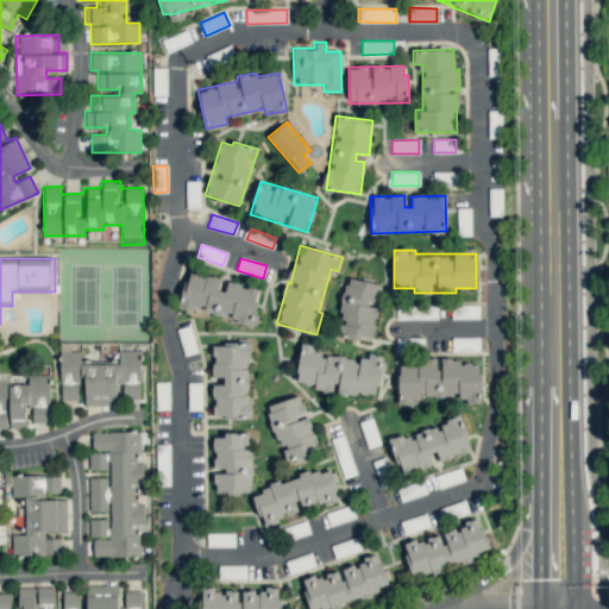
[(179,307),(252,325),(262,290),(227,282),(225,292),(218,289),(220,278),(188,270),(179,307)]
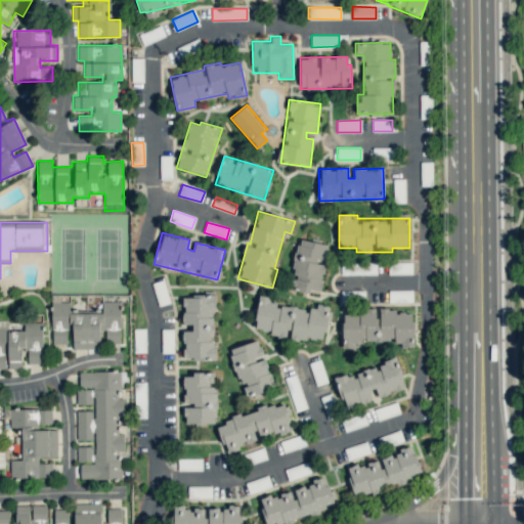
[(330,246),(299,238),(289,289),(309,293),(310,290),(319,292),(330,246)]
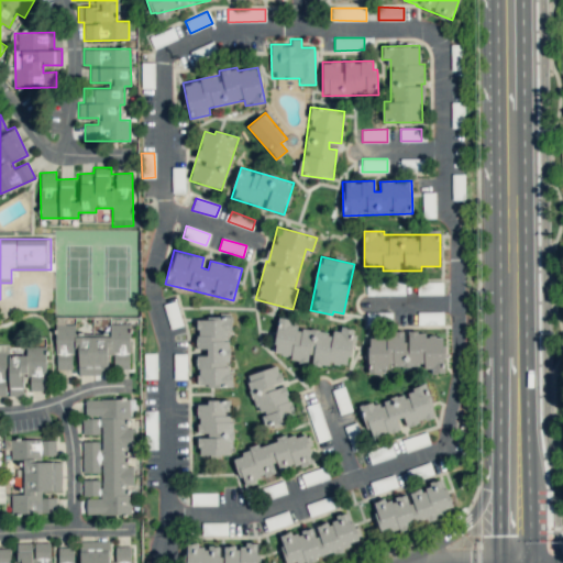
[(442,282),(418,283),(418,295),(442,295),(442,282)]
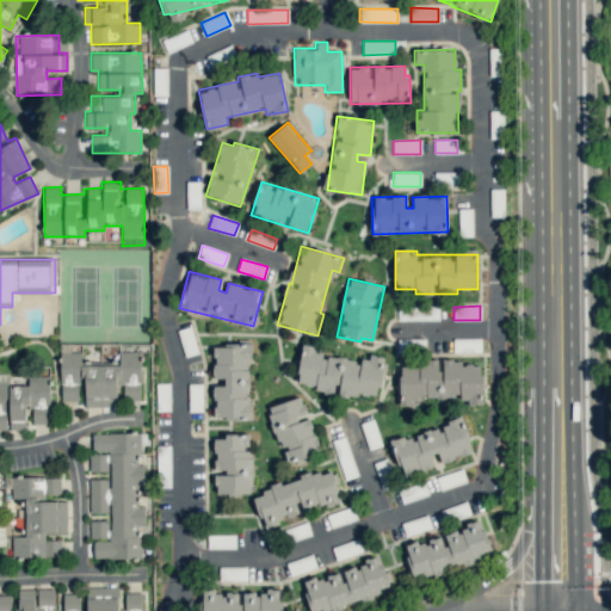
[(397,321),(439,320),(438,307),(397,307),(397,321)]
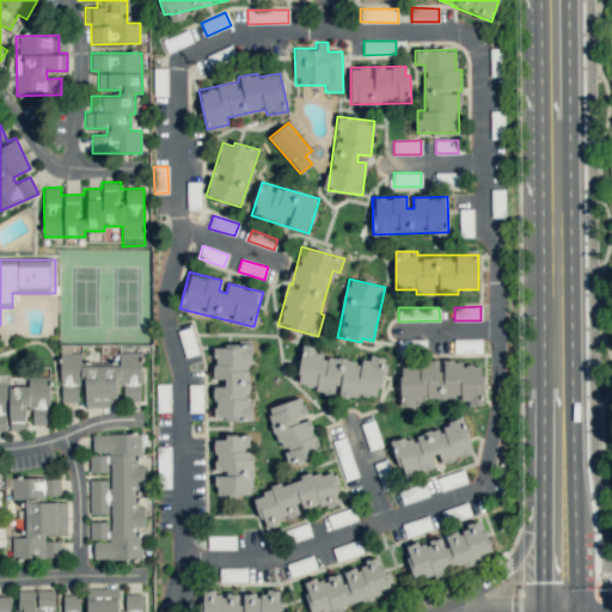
[(481,338),(454,340),(454,353),(481,352),(481,338)]
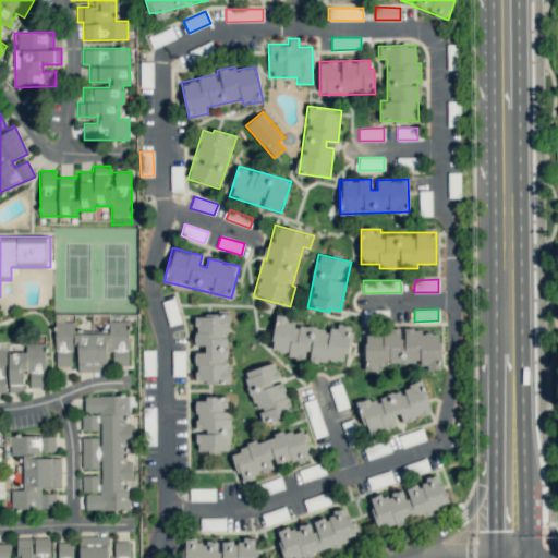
[(195,346),(205,346),(205,352),(195,352),(196,384),(229,383),(228,314),(194,315),(195,346)]
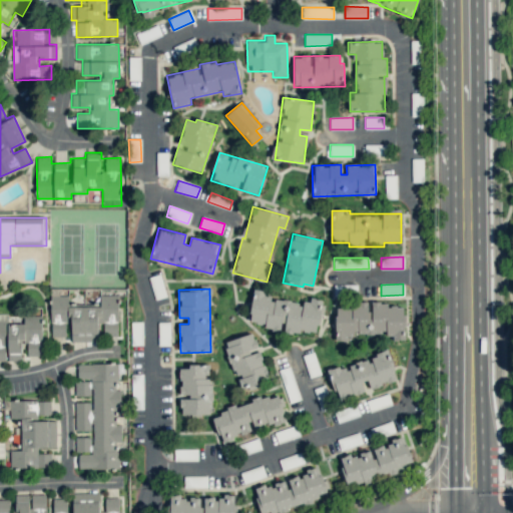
[(318,335),(323,300),(310,298),(309,304),(271,299),(272,294),(253,291),(248,324),(283,329),(283,331),(318,335)]
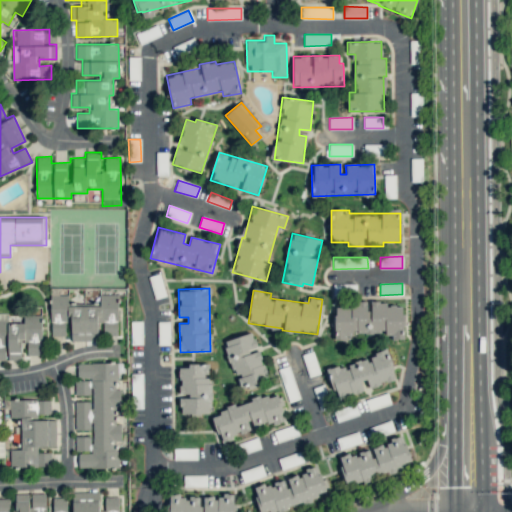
[(118,295),(100,295),(100,306),(68,306),(68,295),(50,295),(51,336),(69,336),(69,341),(98,341),(97,322),(103,322),(103,336),(118,336),(118,295)]
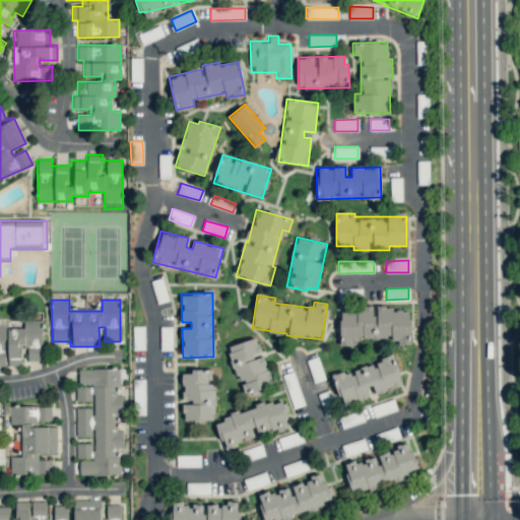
[(339,345),(355,345),(356,338),(397,339),(397,344),(410,345),(411,310),(340,307),(339,345)]
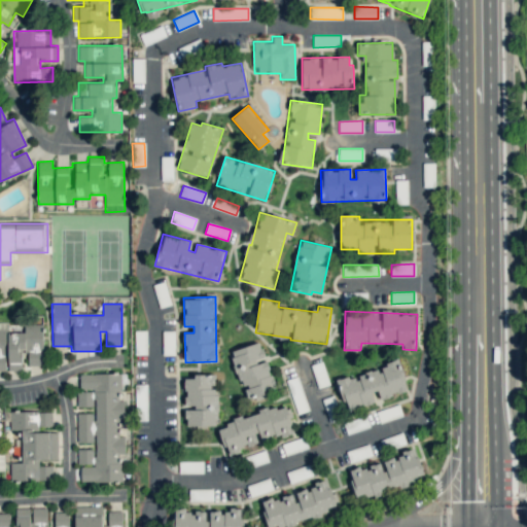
[(43,323),(24,323),(24,332),(6,332),(6,323),(0,322),(0,371),(6,372),(6,371),(22,371),(22,353),(28,353),(28,365),(43,365),(43,323)]
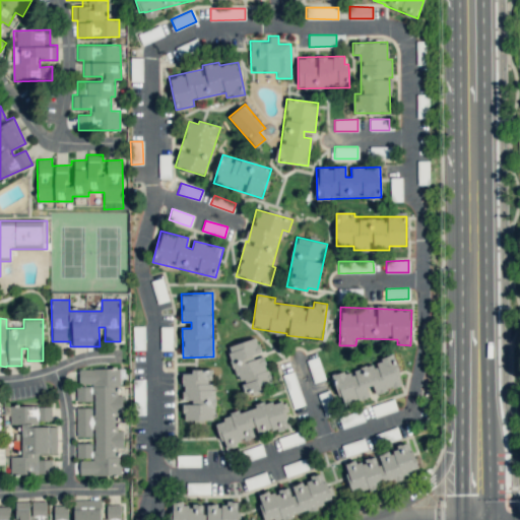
[(228,347),(244,395),(273,385),(256,337),(228,347)]
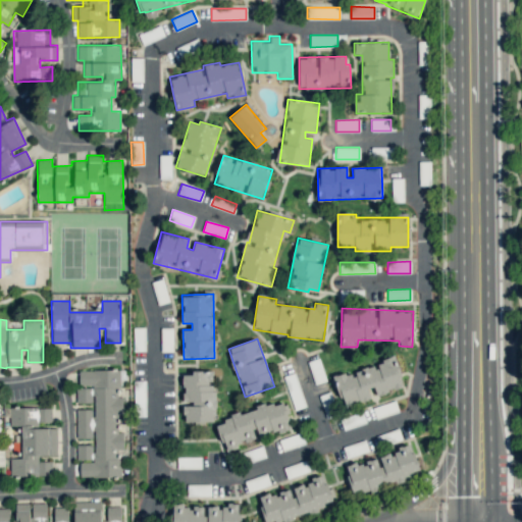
[(307,362),(315,384),(326,380),(318,358),(307,362)]
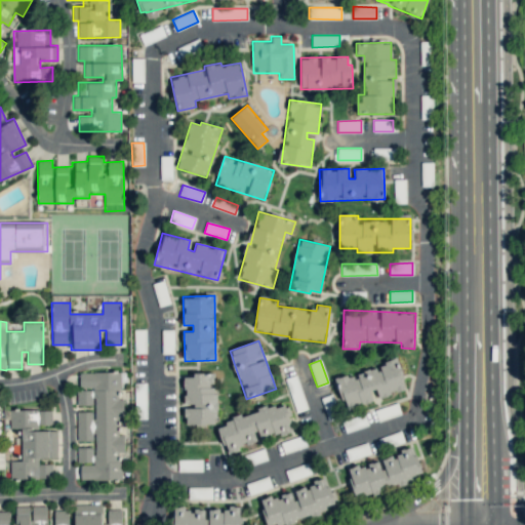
[(406,390),(398,361),(335,378),(344,409),(376,401),(375,398),(406,390)]
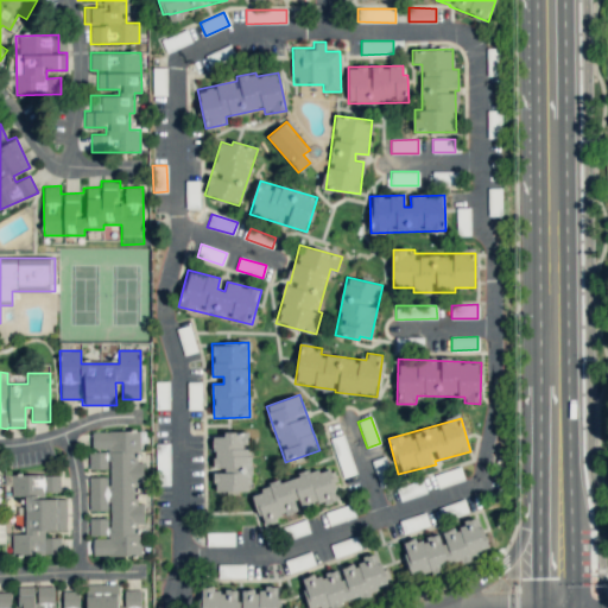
[(140,431),(90,431),(90,469),(111,468),(111,476),(89,477),(89,511),(109,510),(109,518),(89,518),(89,537),(93,537),(93,556),(139,556),(139,524),(144,524),(144,502),(134,504),(134,482),(144,482),(144,462),(141,462),(140,431)]
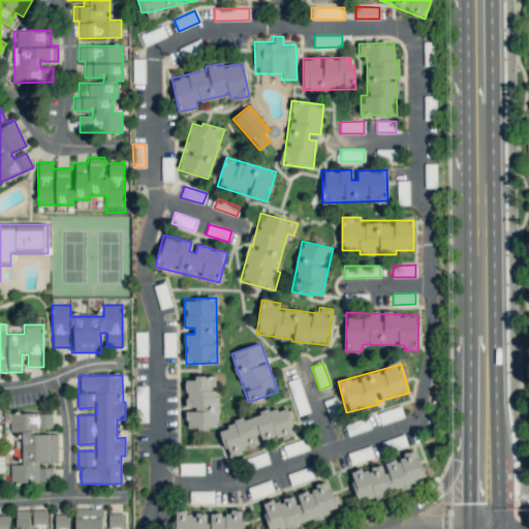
[(217,428),(217,375),(194,375),(194,379),(186,379),(185,427),(217,428)]
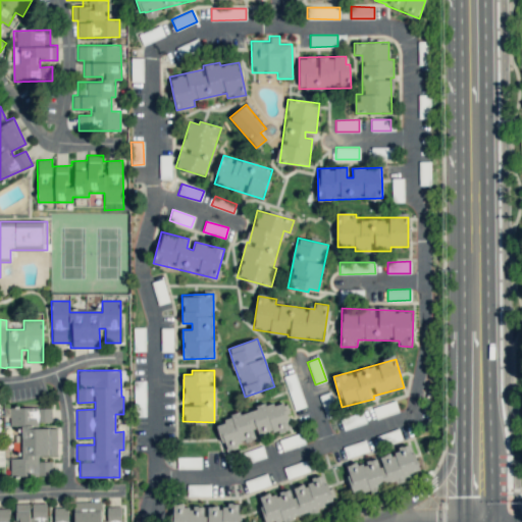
[(293,410),(304,407),(297,373),(285,375),(293,410)]
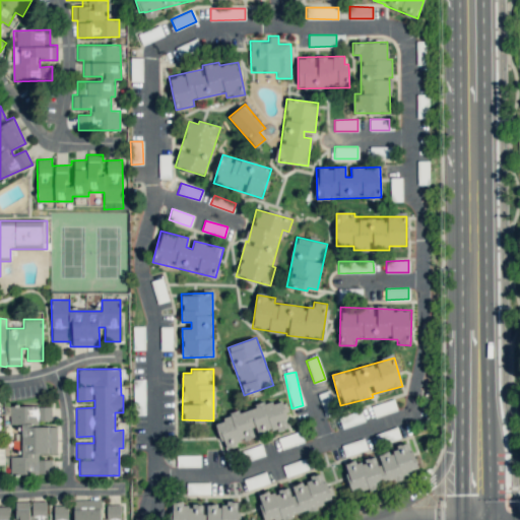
[(223,448),(291,427),(282,398),(215,419),(223,448)]
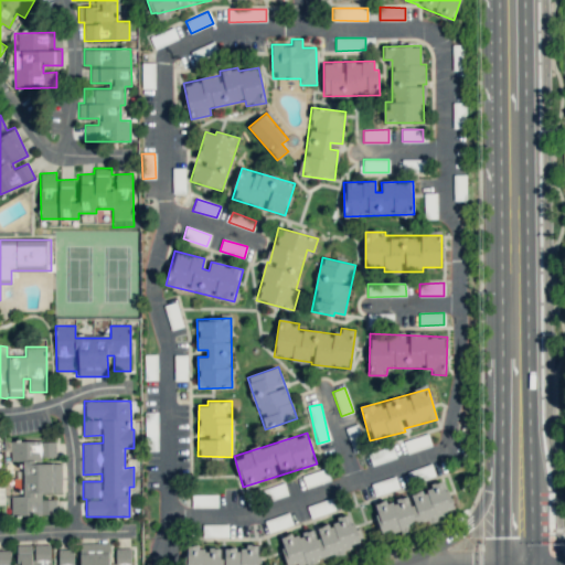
[(432,446),(427,433),(403,440),(407,454),(432,446)]
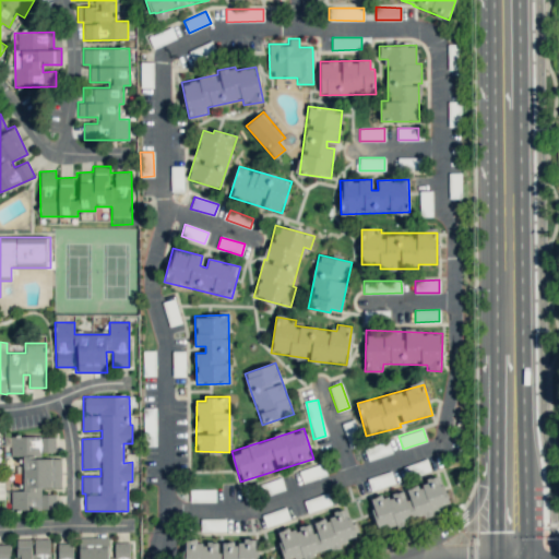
[(55,436),(10,436),(10,456),(23,456),(23,491),(11,491),(11,510),(56,510),(56,494),(42,494),(42,488),(61,488),(61,456),(55,456),(55,436)]
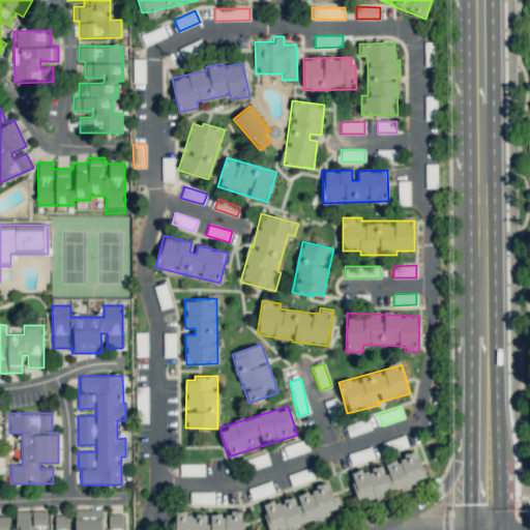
[(372,429),(367,418),(346,425),(349,437),(372,429)]
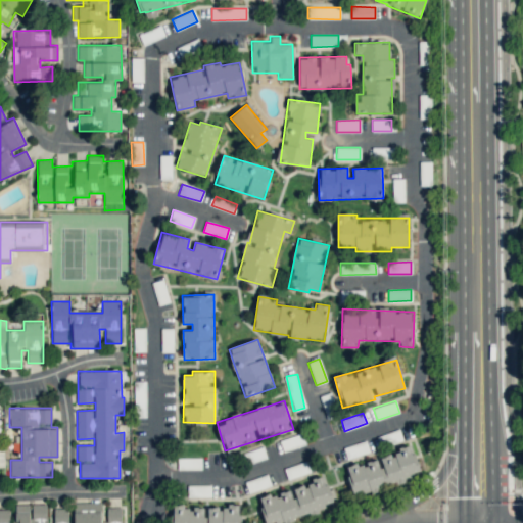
[(283,452),(304,444),(301,433),(280,440),(283,452)]
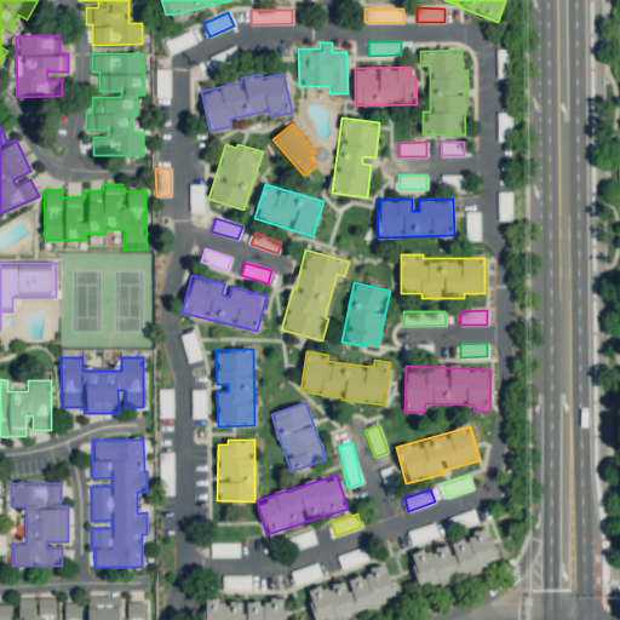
[(492,569),(489,561),(497,558),(488,527),(466,533),(468,538),(449,543),(411,554),(419,589),(492,569)]
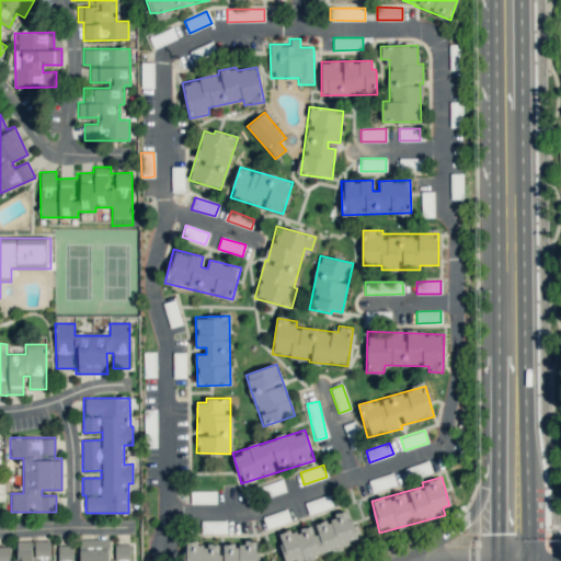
[(191,504),(216,504),(216,491),(191,491),(191,504)]
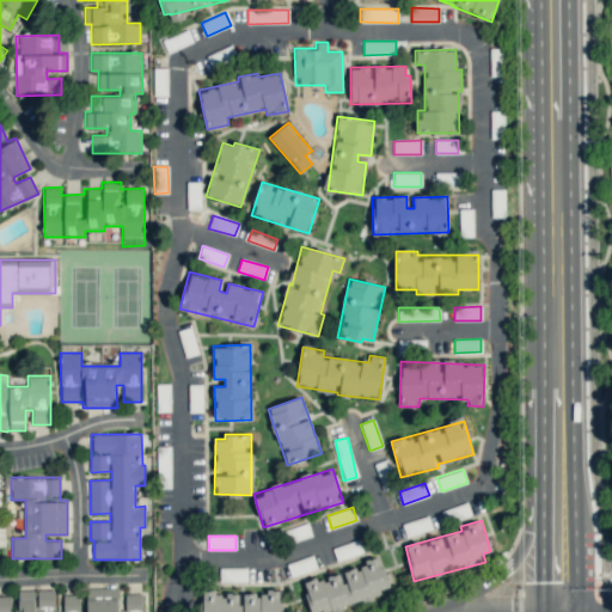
[(332,546),(336,560),(362,554),(360,540),(332,546)]
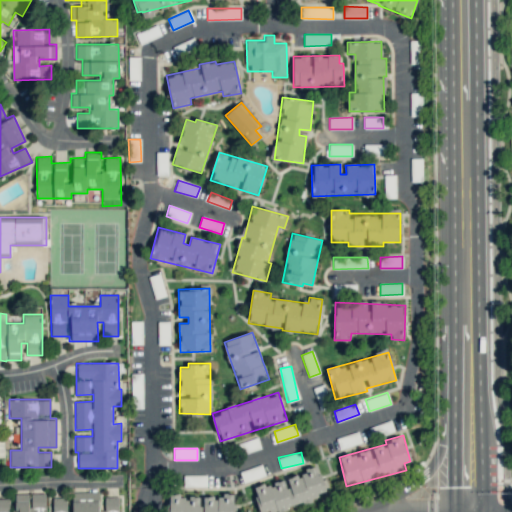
[(243,478),(243,480),(263,478),(261,467),(245,468),(246,477),(243,478)]
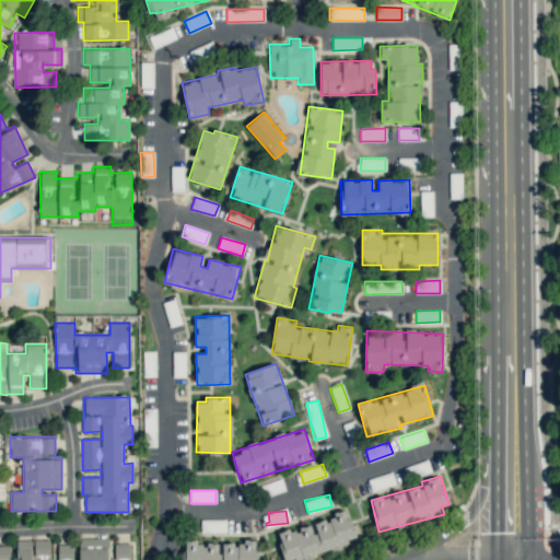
[(284,559),(295,559),(358,541),(348,512),(277,534),(284,559)]
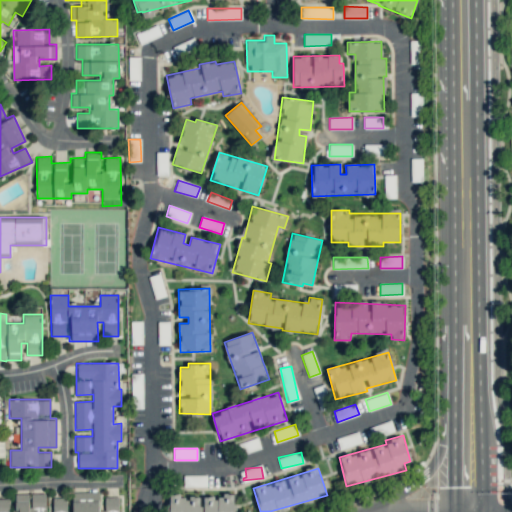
[(119,511),(120,497),(104,497),(104,510),(100,510),(99,492),(72,492),(71,511),(66,511),(66,497),(52,498),(52,511),(119,511)]
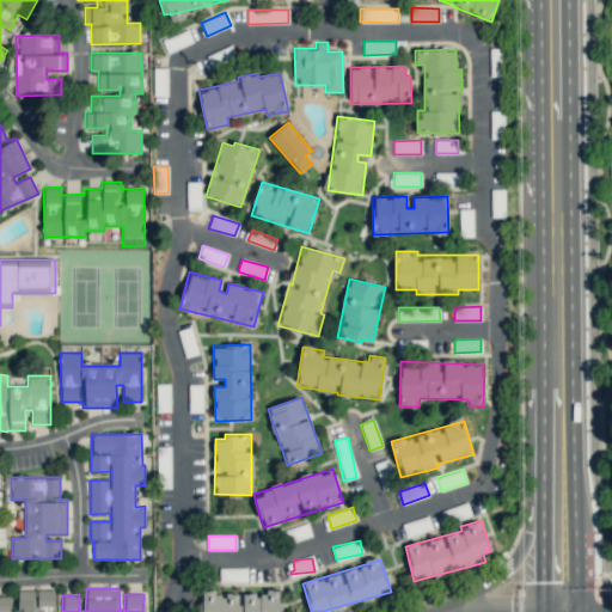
[(0,611),(54,611),(55,589),(36,589),(18,589),(17,611),(10,611),(11,595),(0,595),(0,611)]
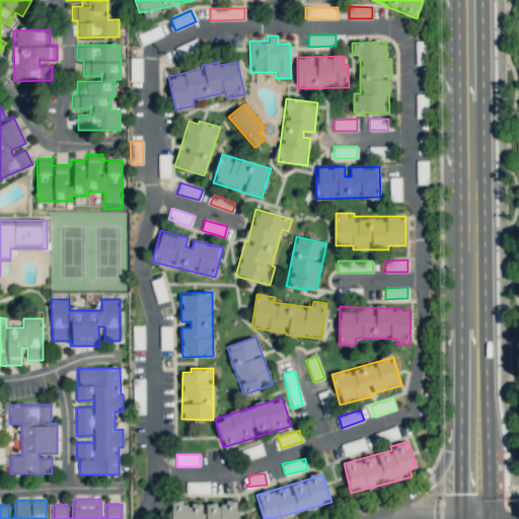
[(239,518),(238,501),(218,503),(204,503),(204,502),(171,504),(172,518),(239,518)]
